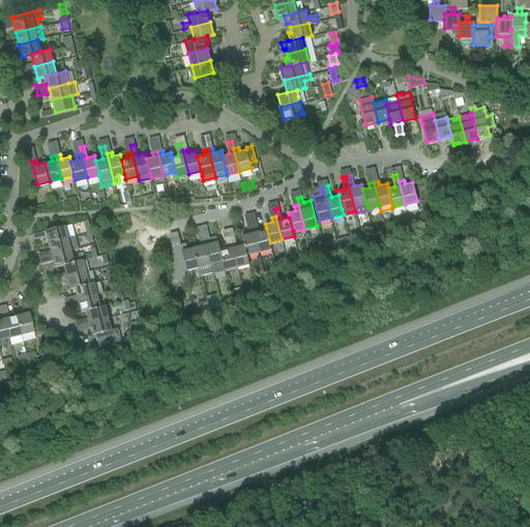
[(259,230),(256,218),(252,220),(253,227),(259,251),(271,247),(270,242),(266,228),(259,230)]
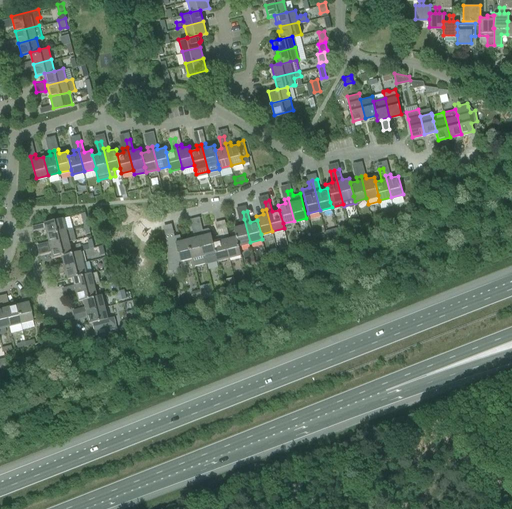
[(63,216),(44,221),(47,233),(72,226),(69,215),(63,216)]
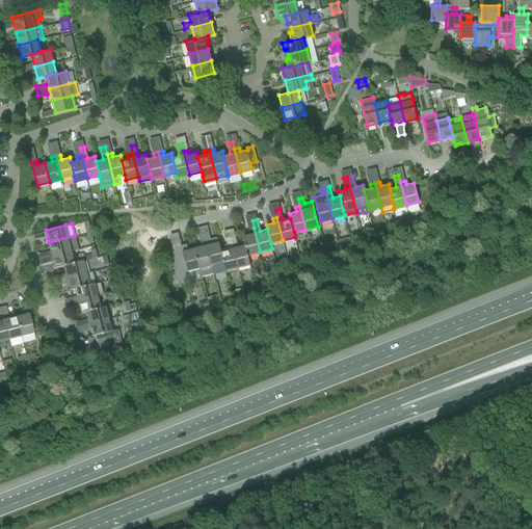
[(248,255),(260,252),(254,228),(249,230),(250,233),(242,235),(245,244),(248,255)]
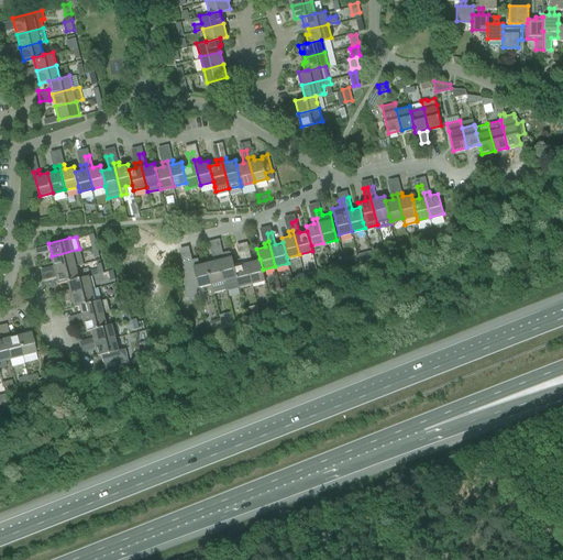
[(183,259),(192,256),(189,244),(180,246),(183,259)]
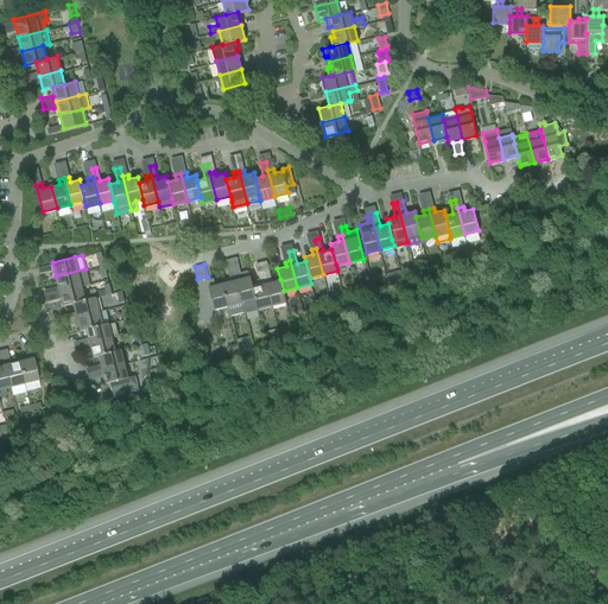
[(240,272),(240,271),(239,265),(233,266),(242,302),(244,311),(245,312),(245,311),(245,309),(258,306),(255,298),(252,279),(249,271),(247,268),(242,269),(242,272),(240,272)]
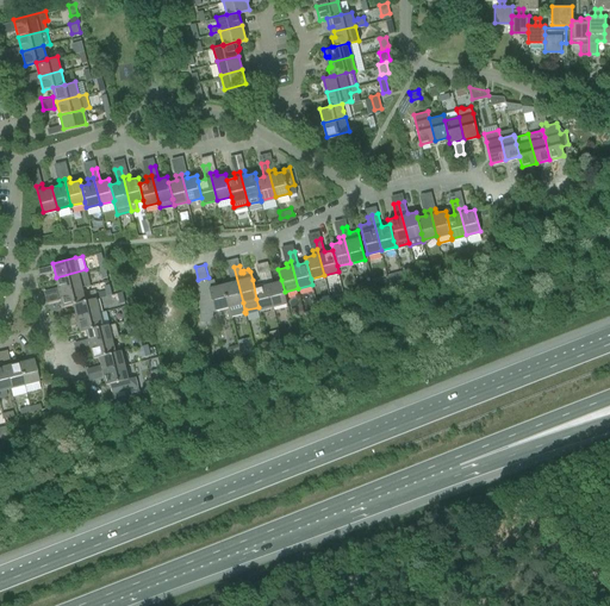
[(231,281),(223,283),(229,306),(231,316),(244,312),(243,303),(234,267),(228,268),(231,281)]
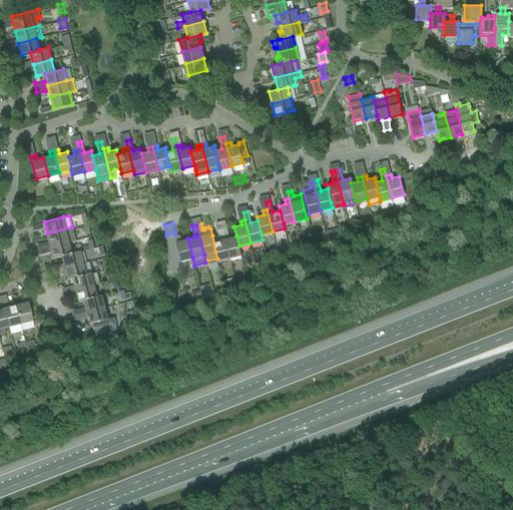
[(50,244),(69,240),(75,238),(72,226),(47,233),(50,244)]
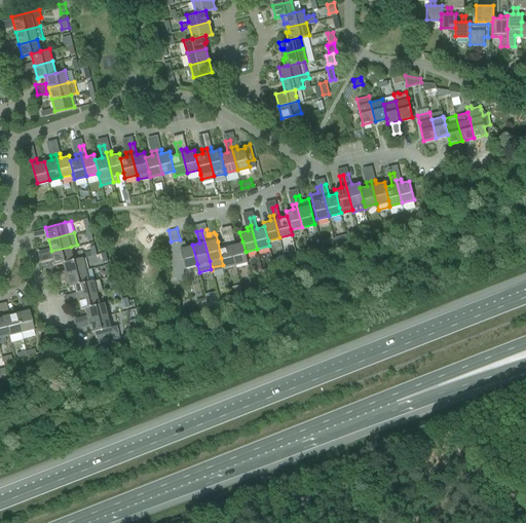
[(229,240),(228,233),(223,234),(225,243),(222,243),(222,240),(218,241),(221,258),(223,265),(223,267),(235,264),(229,240)]
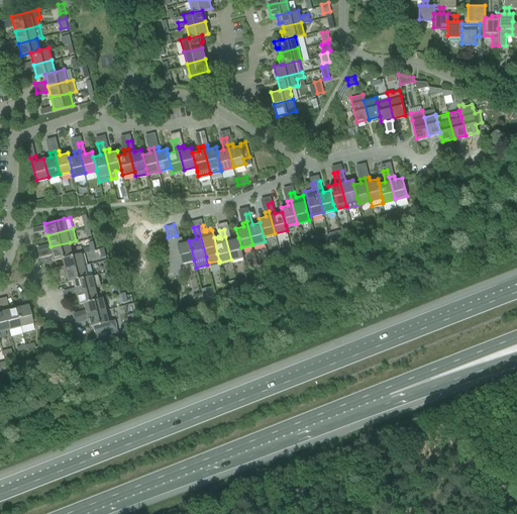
[(231,239),(230,235),(225,236),(231,260),(243,255),(241,247),(238,237),(231,239)]
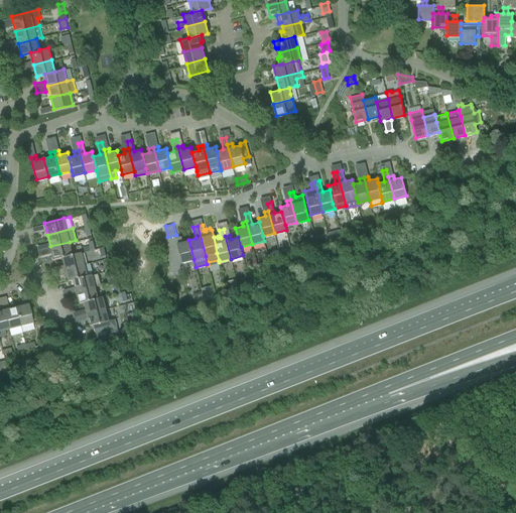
[(176,240),(175,237),(167,239),(169,248),(170,266),(179,265),(179,262),(194,259),(188,240),(181,242),(181,238),(176,240)]
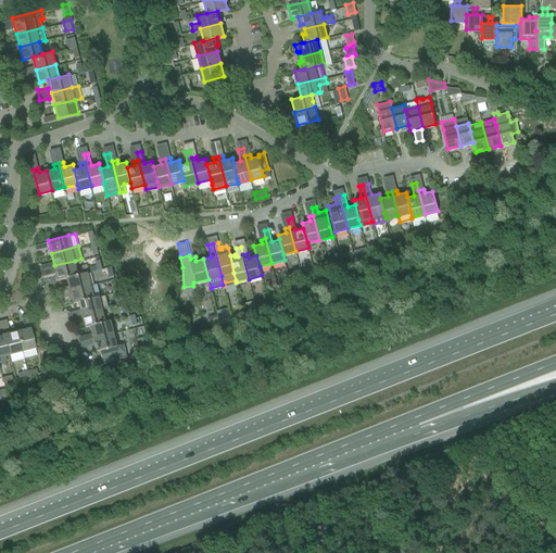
[(51,261),(40,263),(43,275),(53,272),(51,261)]
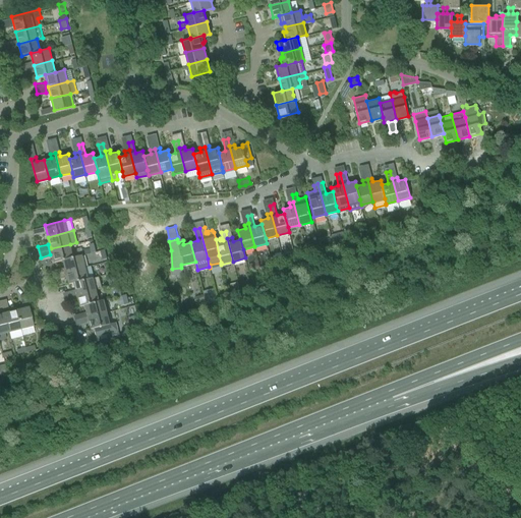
[(54,261),(63,259),(73,255),(72,255),(70,244),(51,248),(54,261)]
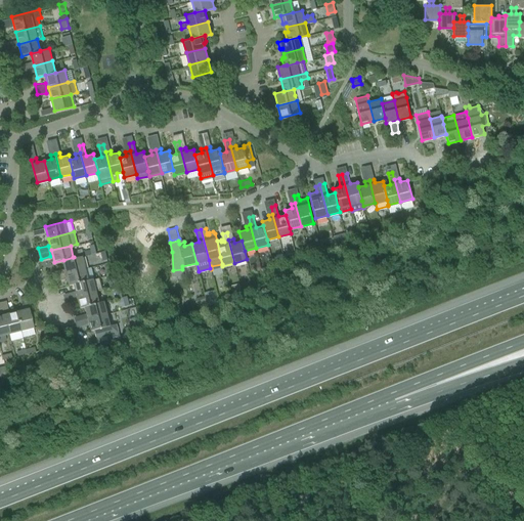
[(67,271),(85,267),(82,255),(73,257),(74,257),(63,260),(67,271)]
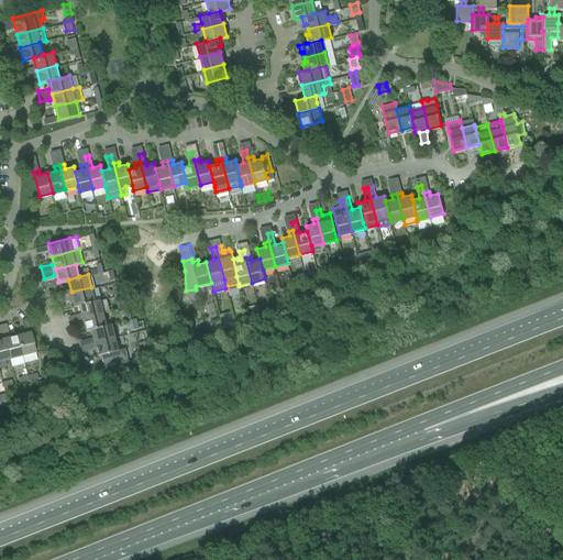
[(278,282),(267,284),(268,288),(269,292),(280,288),(279,286),(278,282)]
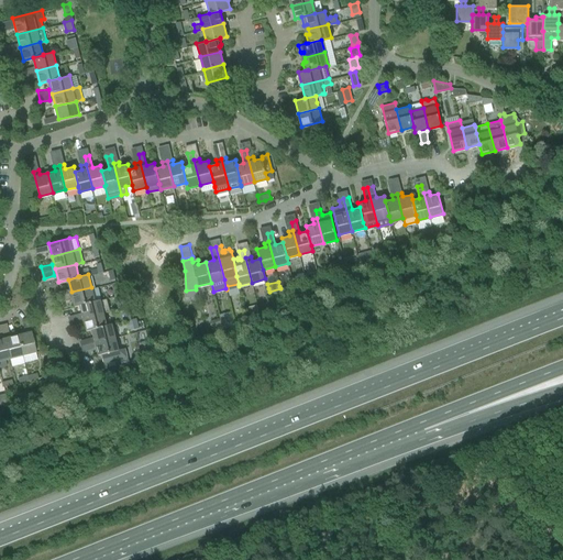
[(91,287),(72,292),(75,305),(80,304),(79,304),(95,299),(100,298),(101,298),(98,285),(91,287)]
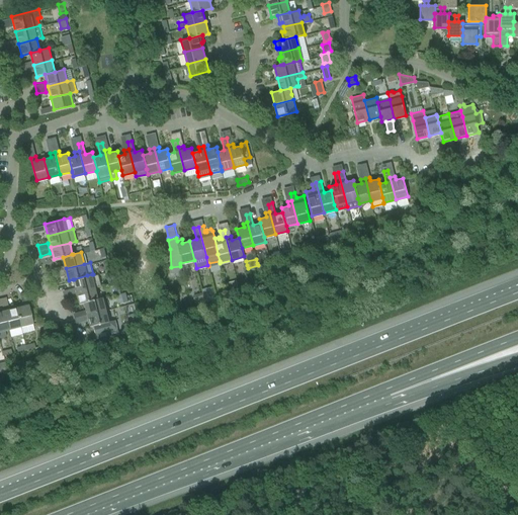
[(54,273),(63,272),(62,265),(53,266),(54,273)]
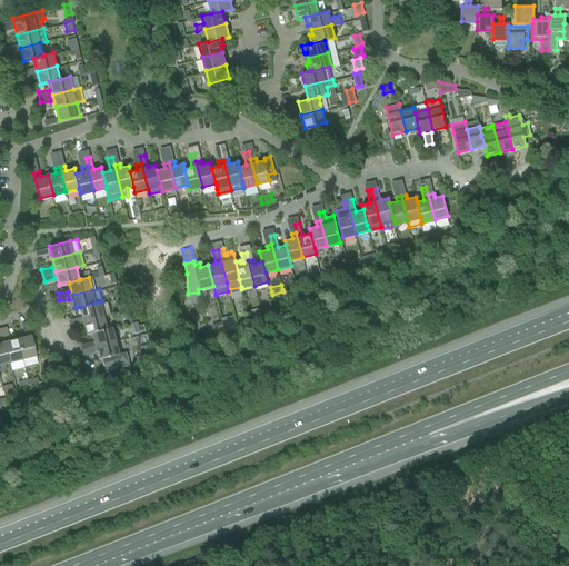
[(96,303),(80,307),(81,307),(83,319),(105,315),(111,313),(110,309),(103,310),(101,301),(96,303)]
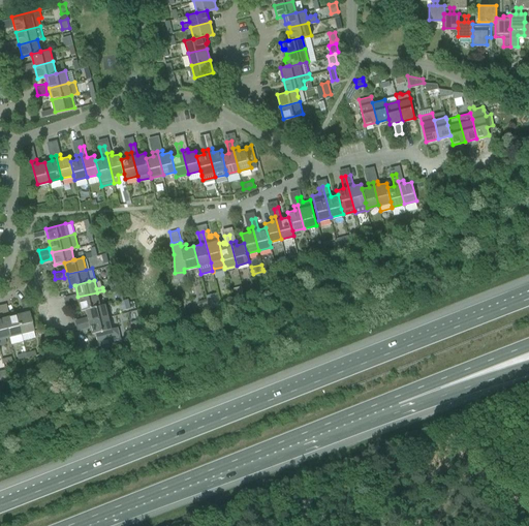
[(81,309),(86,308),(100,304),(97,292),(78,297),(81,309)]
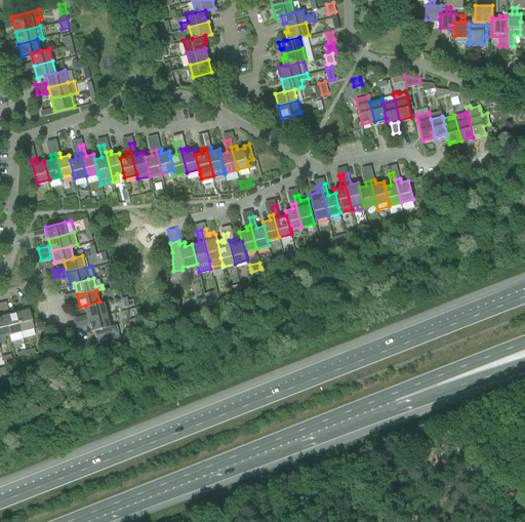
[(214,294),(205,297),(207,305),(216,303),(214,294)]
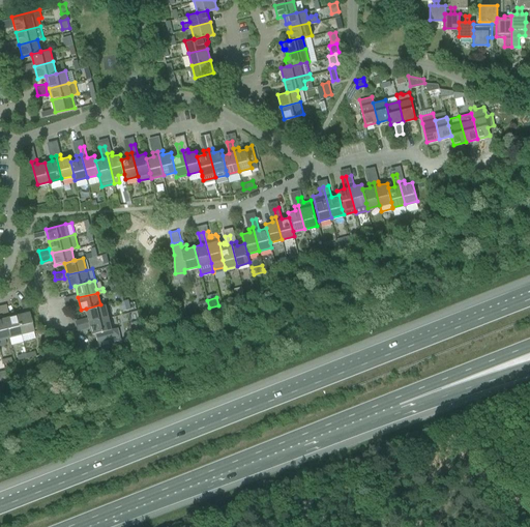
[(200,310),(209,308),(207,300),(207,298),(197,300),(200,310)]
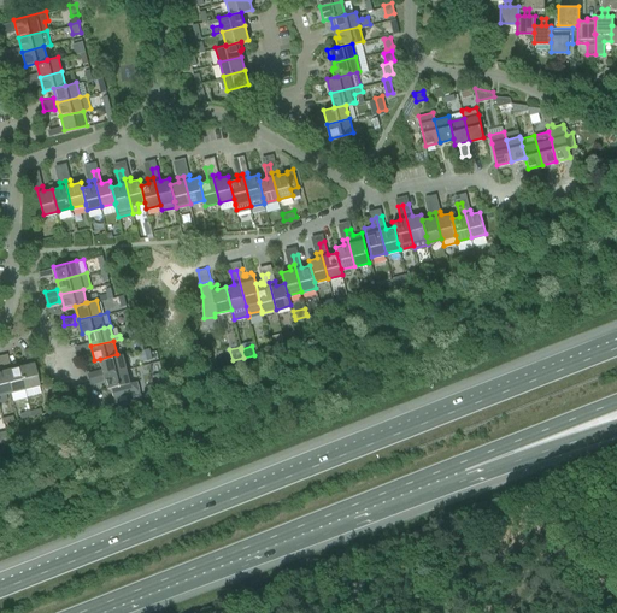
[(104,373),(127,367),(123,353),(117,354),(100,359),(104,373)]
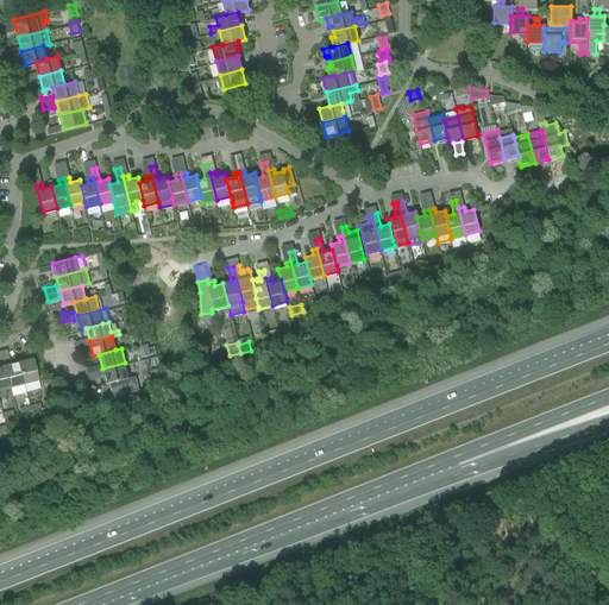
[(32,357),(18,360),(24,383),(25,390),(39,386),(38,379),(35,365),(32,357)]
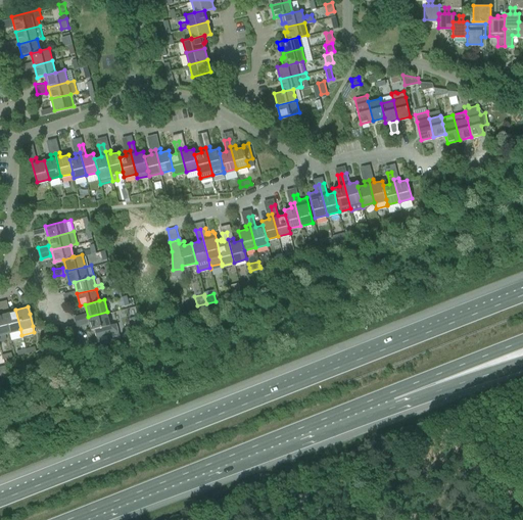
[(15,310),(4,313),(8,332),(10,338),(22,335),(21,335),(20,329),(15,310)]
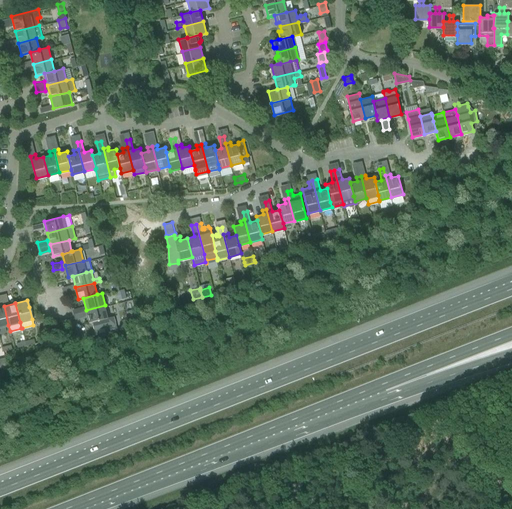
[(105,305),(86,310),(89,321),(92,321),(94,328),(95,334),(118,328),(117,323),(115,315),(108,316),(105,305)]
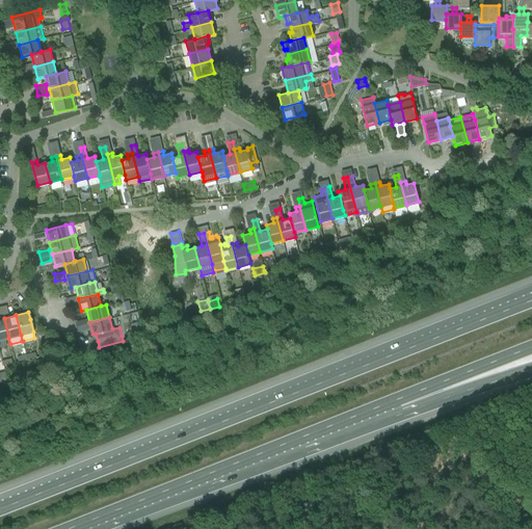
[(4,318),(0,318),(0,339),(8,338),(4,318)]
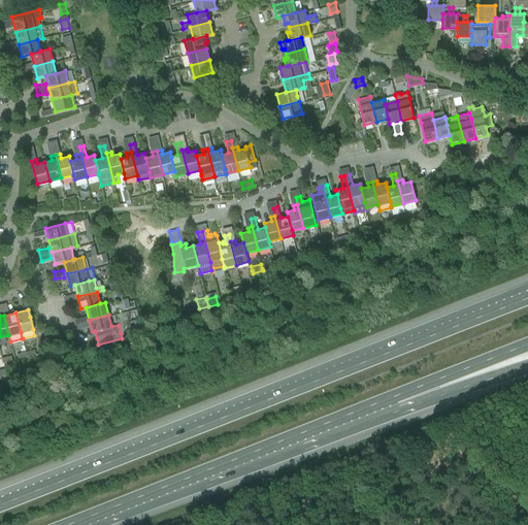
[(135,335),(142,334),(141,326),(134,327),(135,335)]
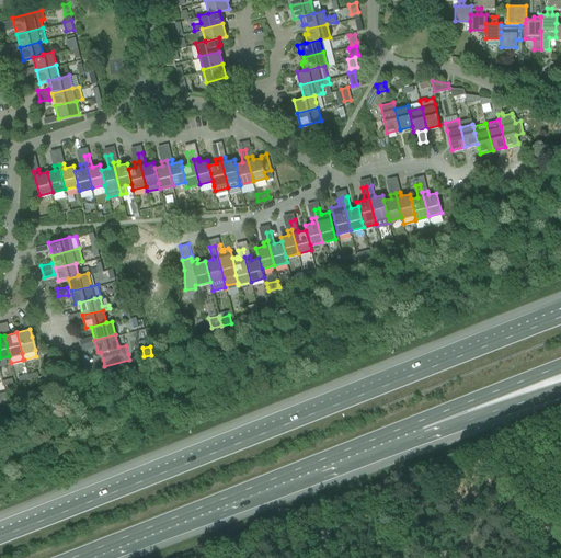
[(50,352),(47,355),(52,361),(56,359),(50,352)]
